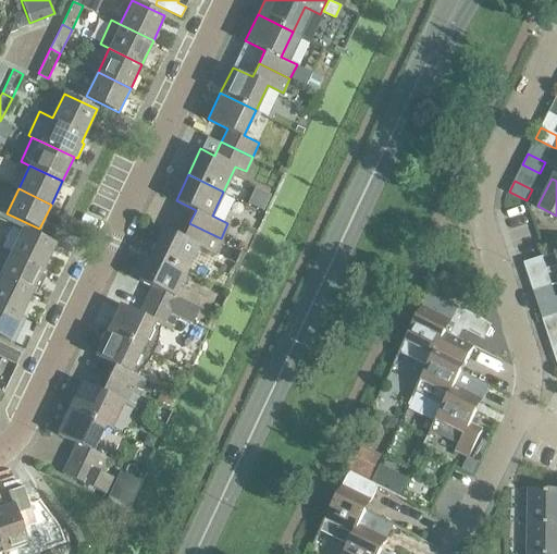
[(163,228),(151,253),(186,270),(198,245),(213,253),(221,238),(189,223),(183,236),(163,228)]
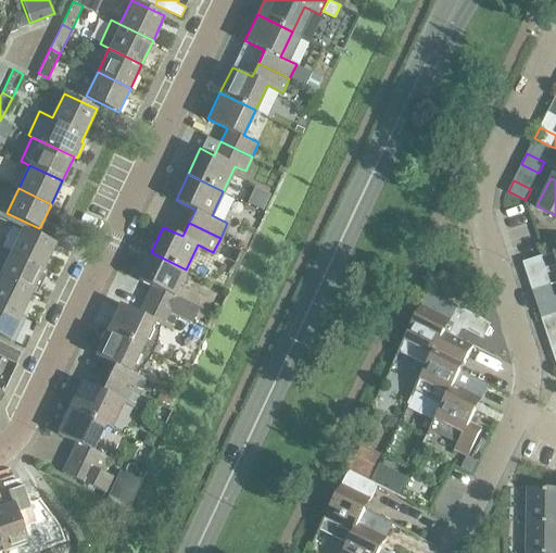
[(22,227),(11,251),(43,267),(55,242),(22,227)]
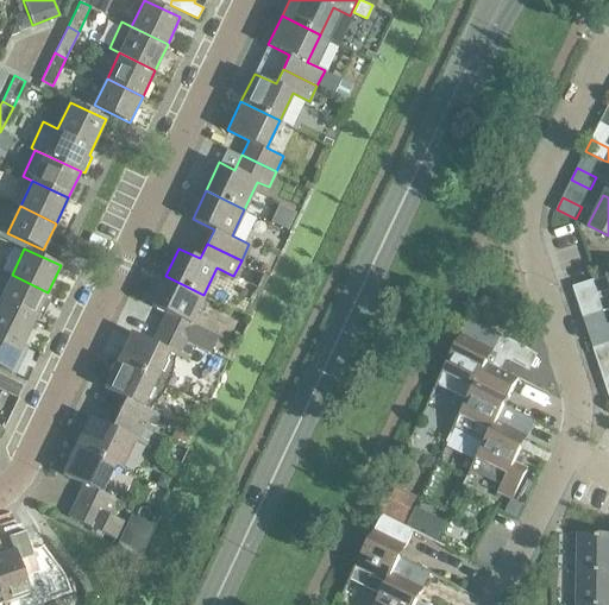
[(0,298),(0,301),(35,319),(39,320),(48,303),(43,301),(48,292),(12,275),(0,298)]
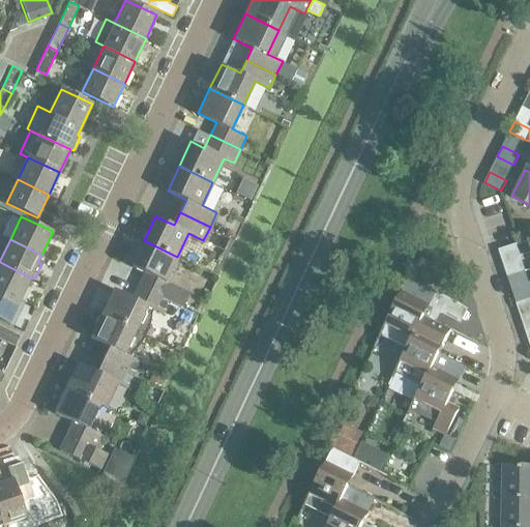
[(145,271),(139,285),(169,299),(183,306),(190,292),(166,281),(177,257),(144,240),(131,265),(145,271)]
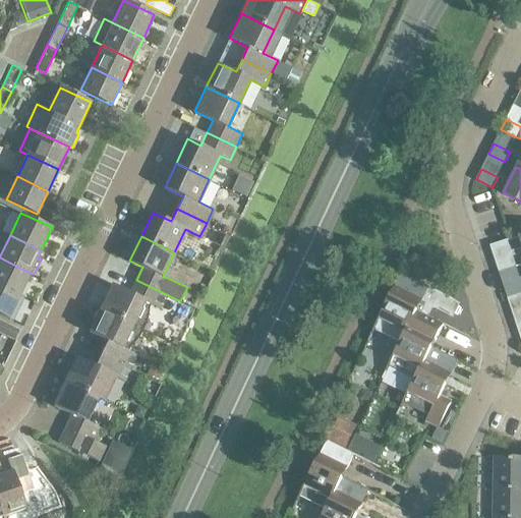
[(496,260),(500,271),(517,266),(513,254),(496,260)]
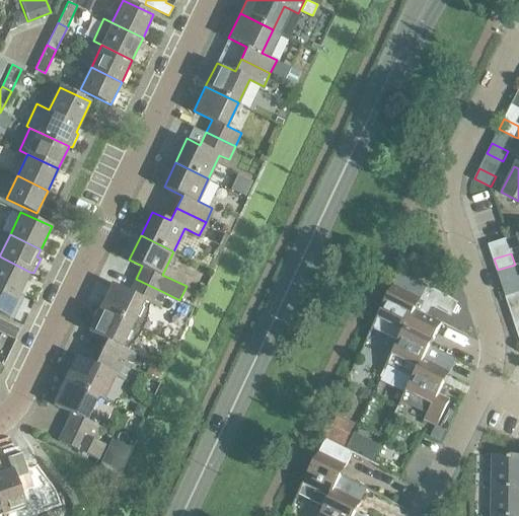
[(0,256),(0,284),(19,293),(29,272),(0,256)]
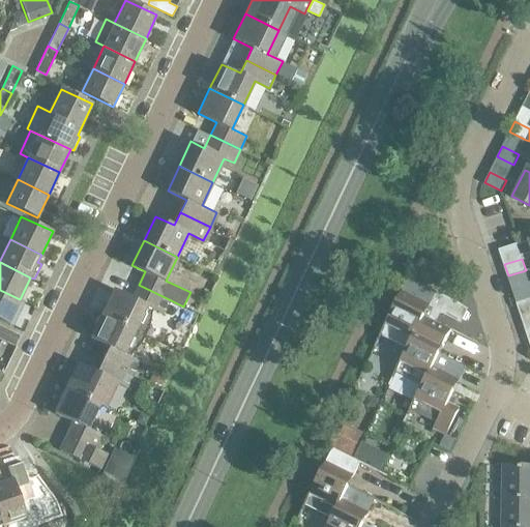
[(381,332),(408,346),(425,315),(437,290),(409,276),(381,332)]
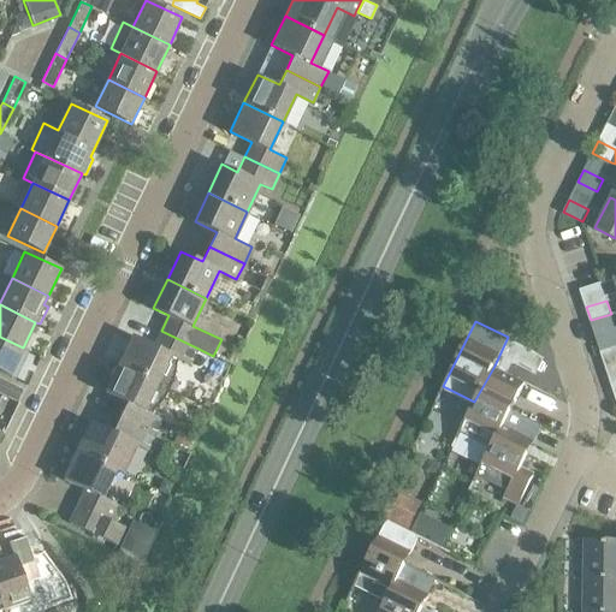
[(132,334),(119,363),(158,382),(169,387),(172,381),(175,374),(176,369),(176,364),(176,362),(178,357),(189,363),(196,348),(161,331),(154,345),(132,334)]
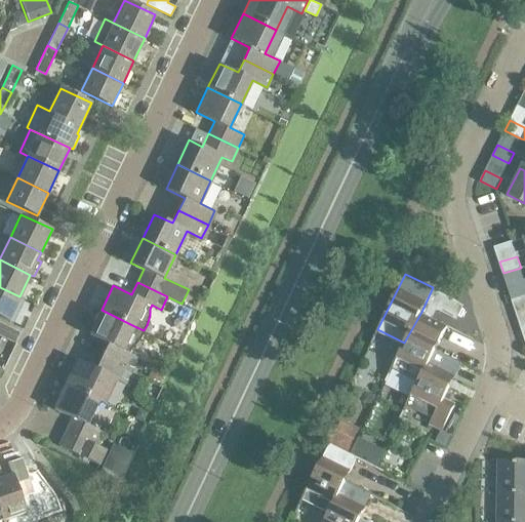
[(524,283),(509,288),(512,299),(524,295),(524,283)]
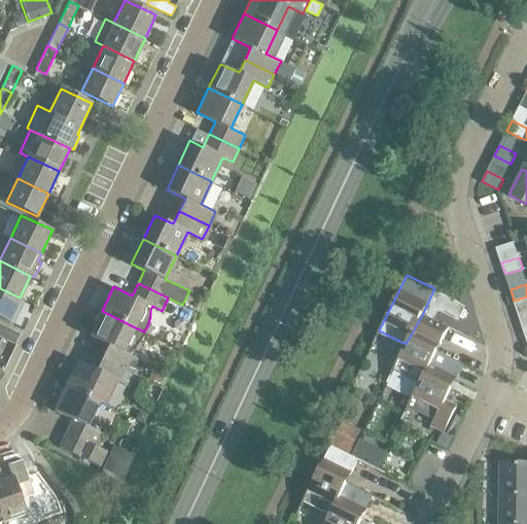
[(20,298),(0,288),(0,316),(12,322),(20,307),(15,305),(20,298)]
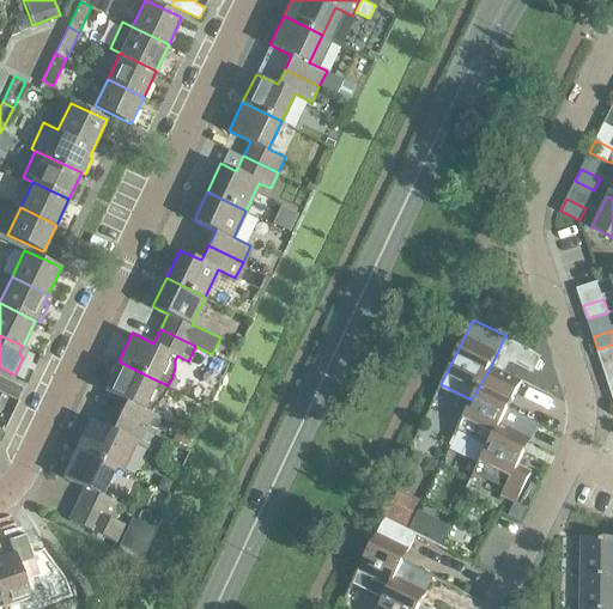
[(168,385),(157,381),(119,361),(104,390),(126,400),(120,415),(153,432),(162,415),(151,410),(152,407),(158,402),(162,397),(165,391),(168,385)]
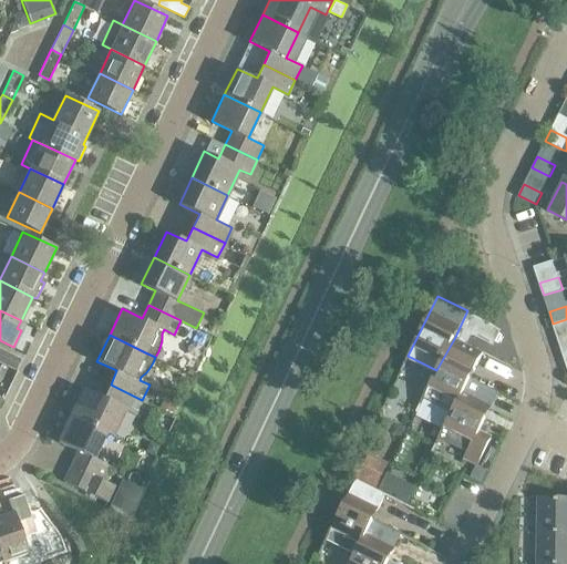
[(424,396),(453,410),(471,377),(484,351),(455,337),(436,370),(424,396)]
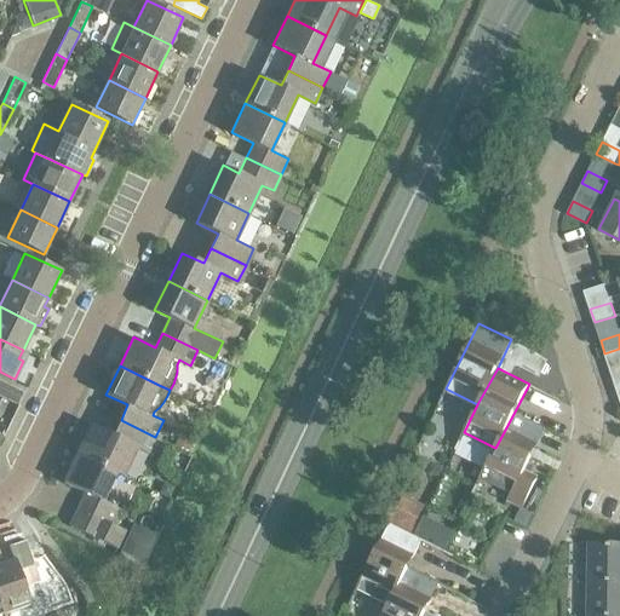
[(0,380),(0,393),(17,402),(22,391),(0,380)]
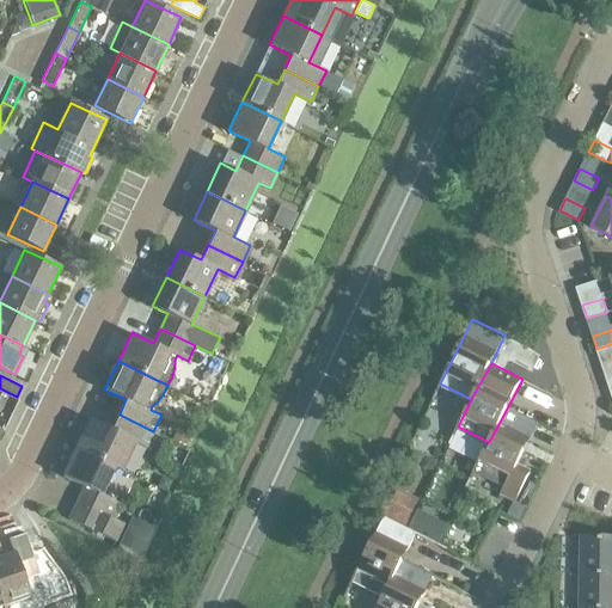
[(508,406),(489,442),(475,470),(507,485),(502,495),(515,502),(532,468),(519,462),(539,422),(508,406)]
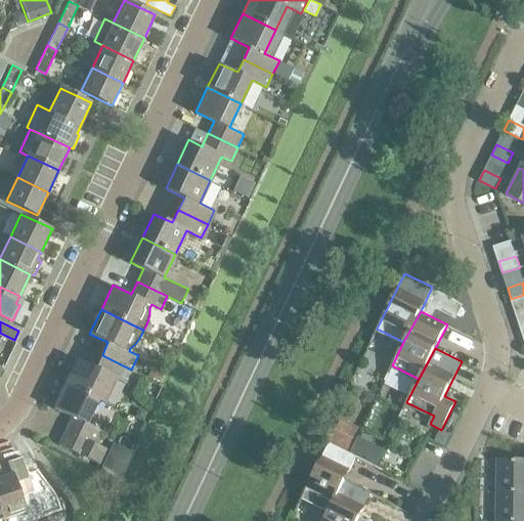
[(66,383),(99,399),(105,402),(117,379),(125,383),(131,370),(102,355),(96,367),(78,358),(66,383)]
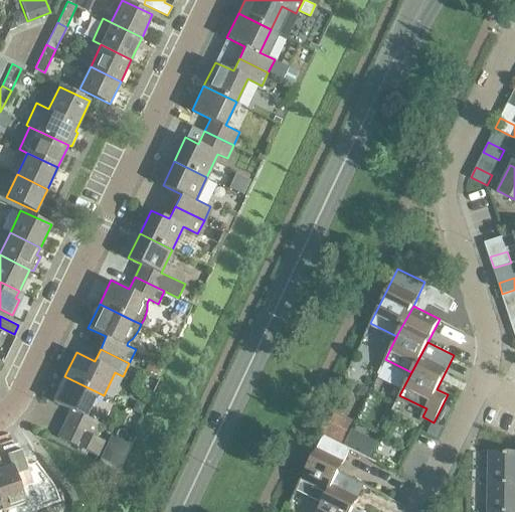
[(148,361),(145,368),(155,373),(159,366),(148,361)]
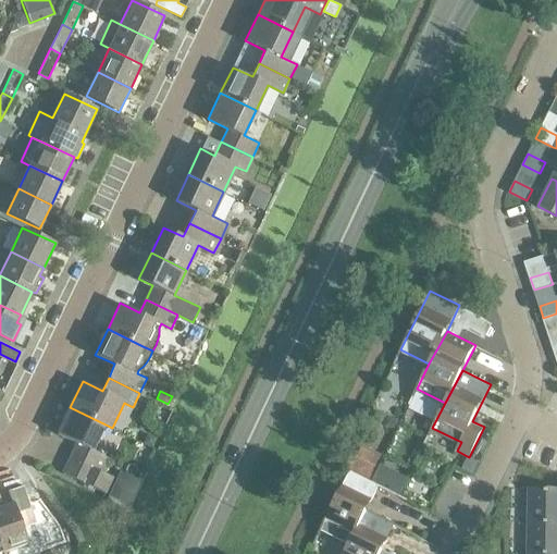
[(106,425),(70,407),(58,433),(77,443),(63,472),(106,492),(113,476),(102,471),(109,457),(94,450),(106,425)]
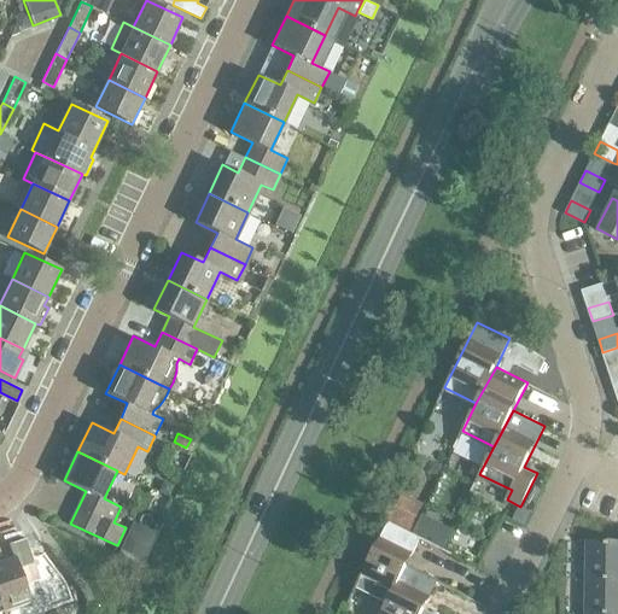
[(162,484),(159,489),(169,493),(173,484),(168,481),(162,484)]
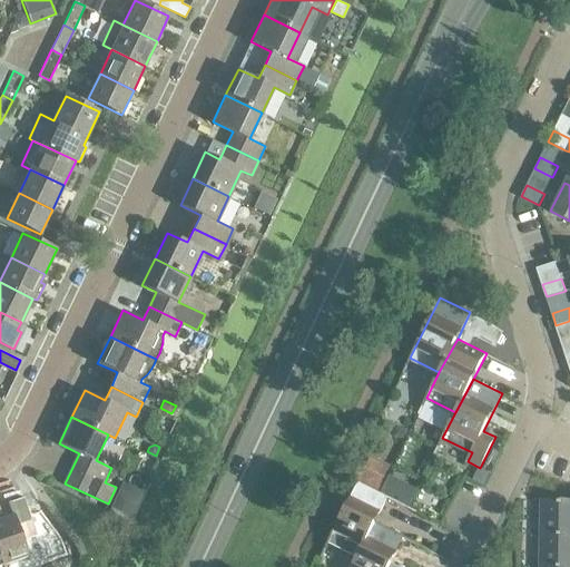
[(494,448),(490,456),(497,459),(501,451),(494,448)]
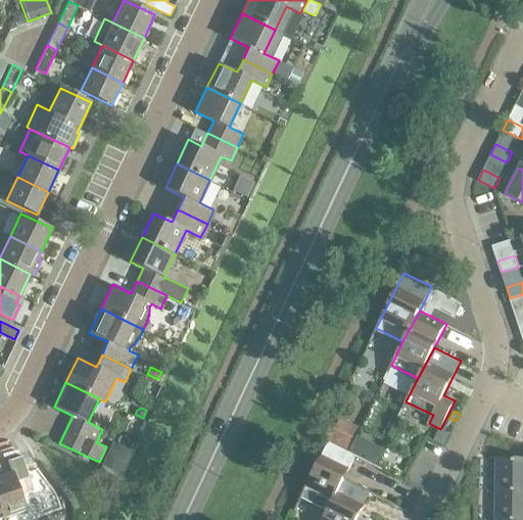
[(336,416),(334,421),(326,437),(347,447),(355,431),(358,427),(336,416)]
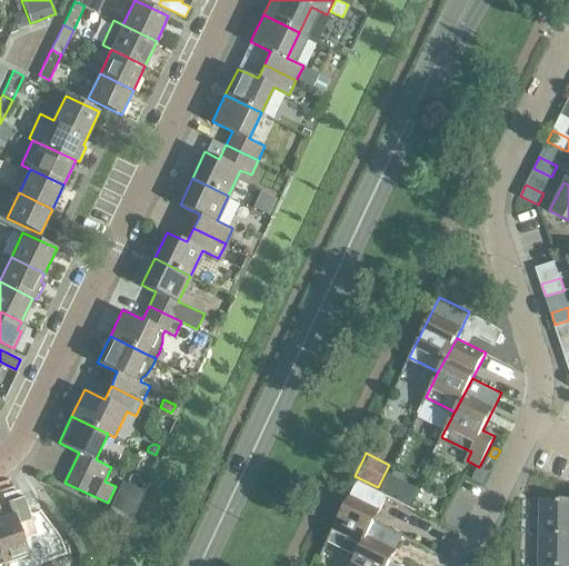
[(328,539),(357,554),(375,520),(387,495),(357,479),(328,539)]
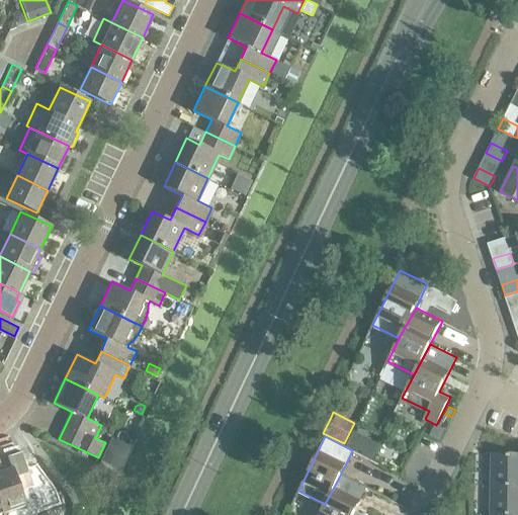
[(11,467),(0,470),(0,504),(3,512),(26,504),(21,491),(34,486),(22,449),(6,454),(11,467)]
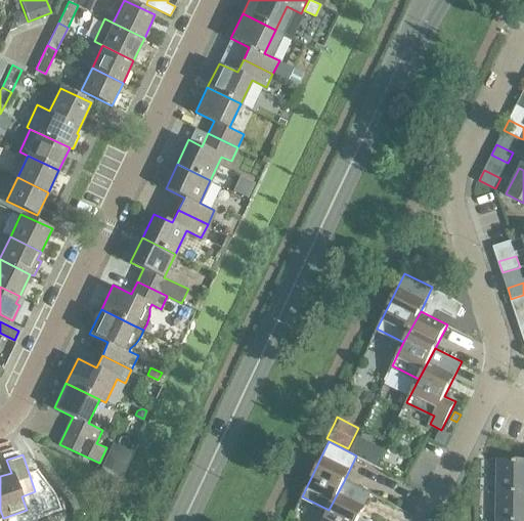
[(523,458),(496,459),(496,488),(523,487),(523,458)]
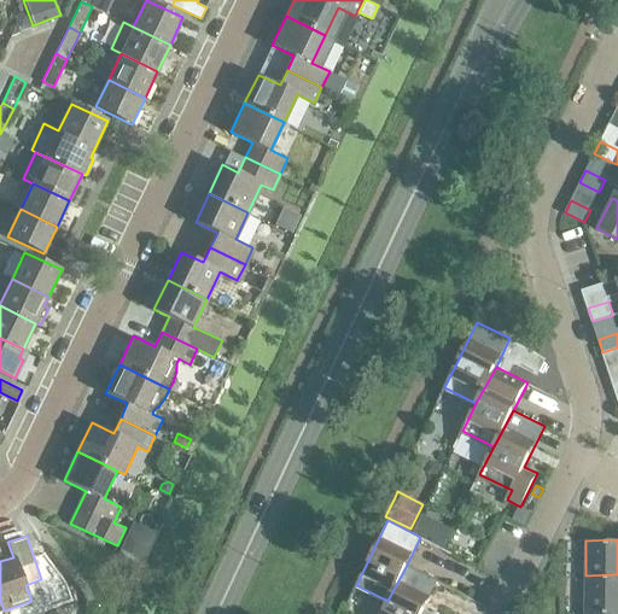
[(380,613),(420,613),(424,608),(438,580),(407,565),(388,601),(380,613)]
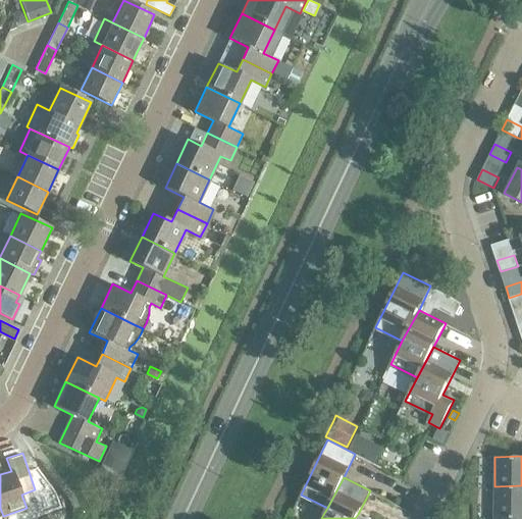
[(521,485),(494,486),(493,515),(521,515),(521,485)]
